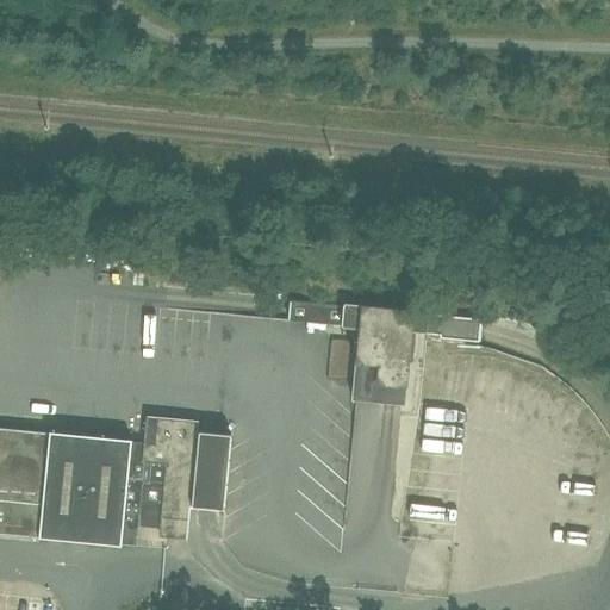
[(412,313),(291,302),(290,312),(288,323),(359,329),(352,399),(403,404),(410,334),(437,336),(437,338),(478,343),(479,330),(480,321),(412,313)]
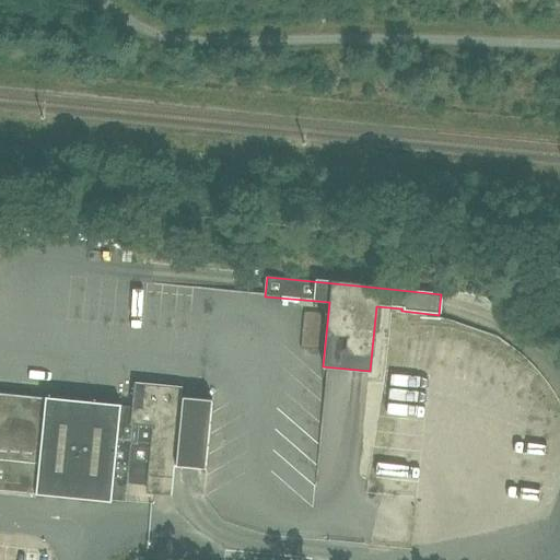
[(271,303),(271,371),(302,371),(302,303),(271,303)]
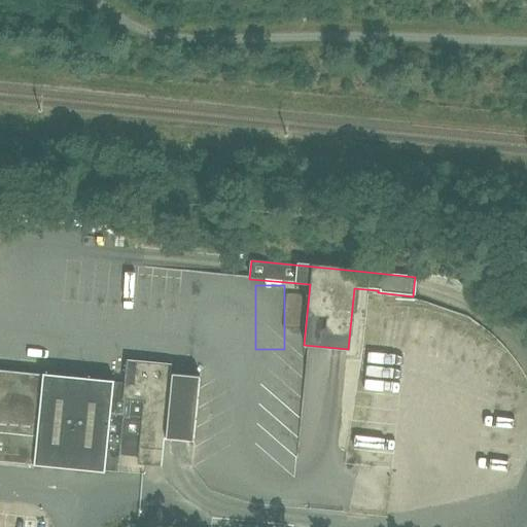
[(163,312),(163,300),(144,299),(143,312),(163,312)]
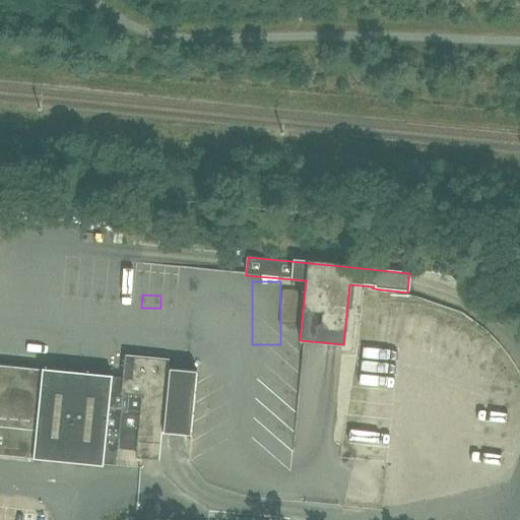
[(165,298),(163,310),(182,312),(183,299),(165,298)]
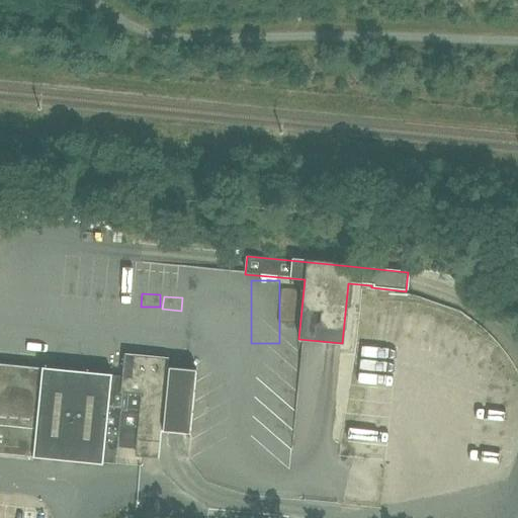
[(201,318),(201,299),(189,299),(189,318),(201,318)]
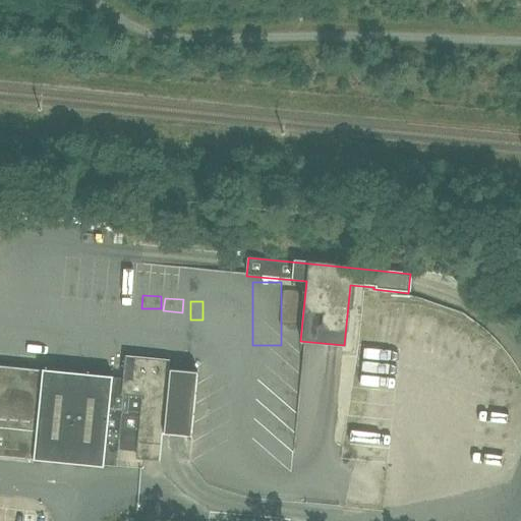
[(201,464),(211,365),(182,362),(183,349),(126,343),(123,379),(0,365),(0,455),(116,467),(117,451),(136,453),(136,458),(201,464)]
